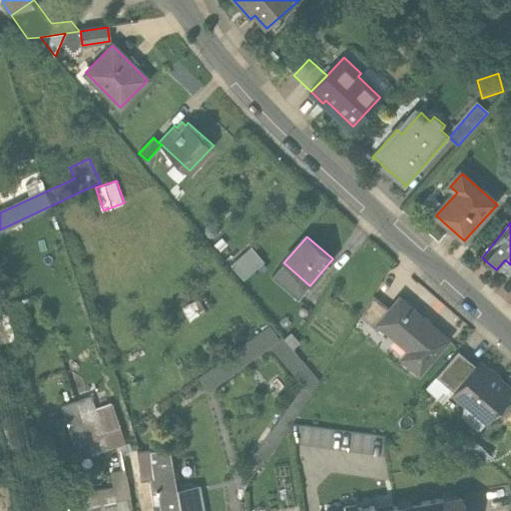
[(227,244),(222,239),(215,245),(220,251),(227,244)]
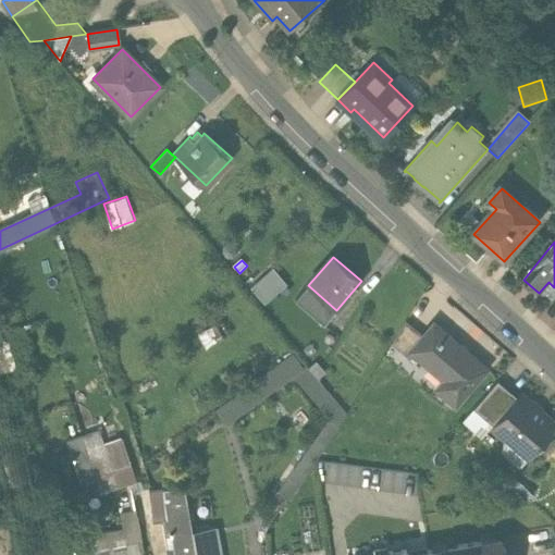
[(253,288),(268,304),(290,283),(275,268),(253,288)]
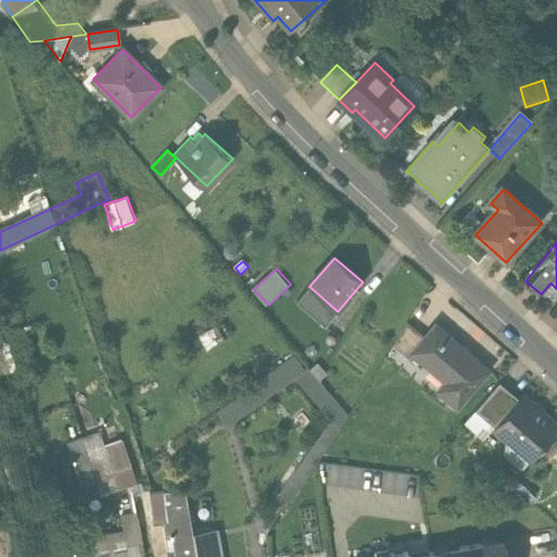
[(324,327),(338,311),(309,286),(296,301),(324,327)]
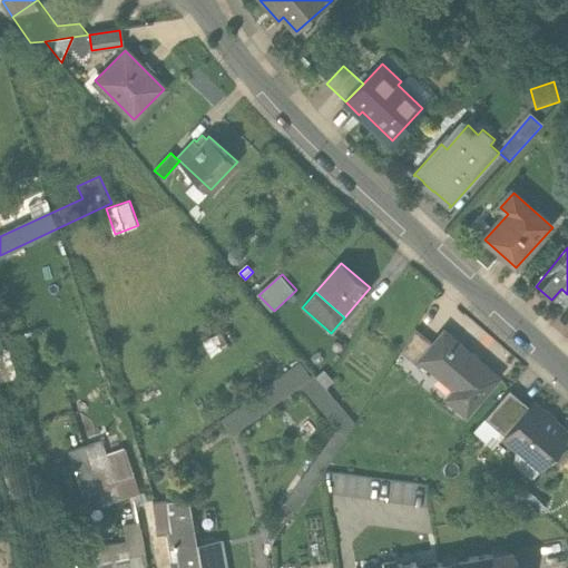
[(417,329),(402,352),(417,365),(434,345),(417,329)]
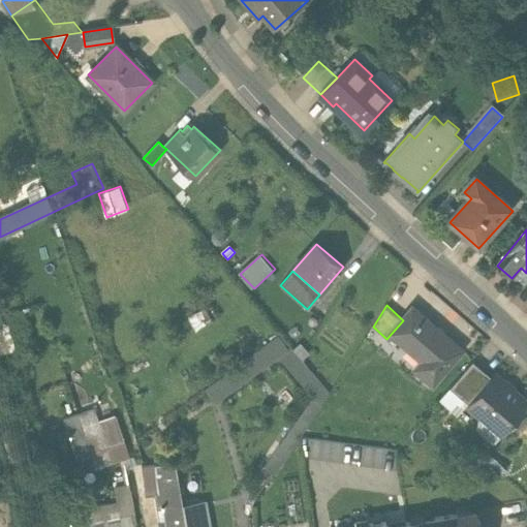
[(463,351),(413,308),(403,320),(386,339),(389,340),(392,336),(423,362),(415,371),(433,385),(463,351)]
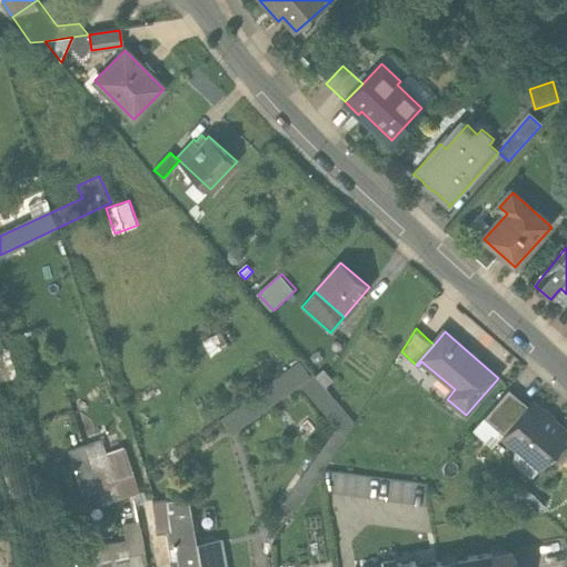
[(232,435),(301,384),(310,377),(299,361),(221,420),(232,435)]
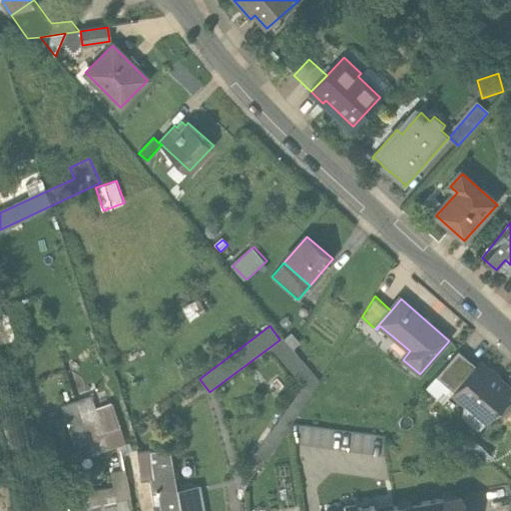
[(266,460),(320,383),(293,349),(301,343),(293,333),(285,340),(283,337),(280,340),(272,346),(304,386),(257,453),(266,460)]
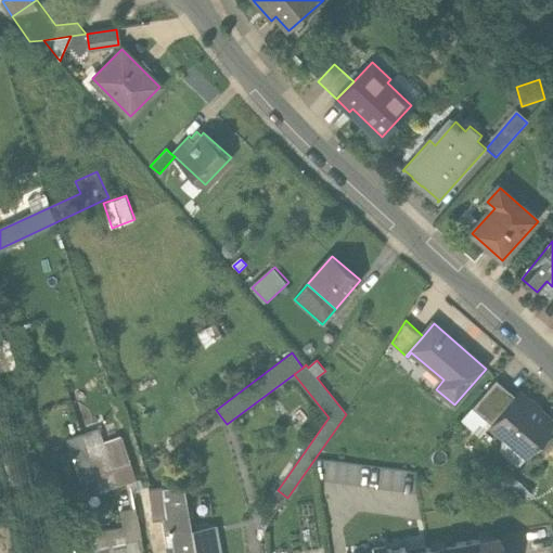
[(490,425),(516,397),(497,380),(463,420),(481,436),(490,425)]
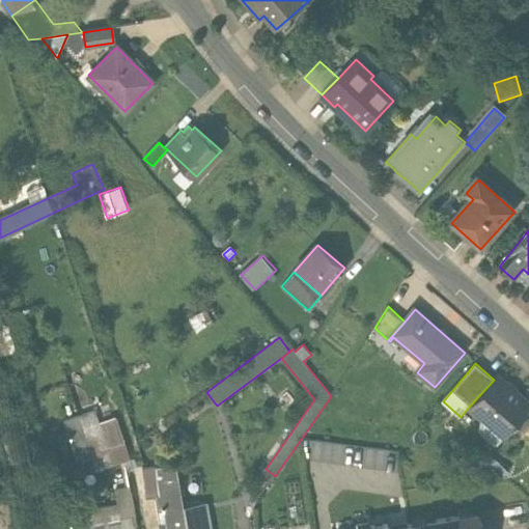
[(528,405),(497,377),(494,380),(469,407),(483,420),(479,434),(495,448),(513,427),(528,410),(528,405)]
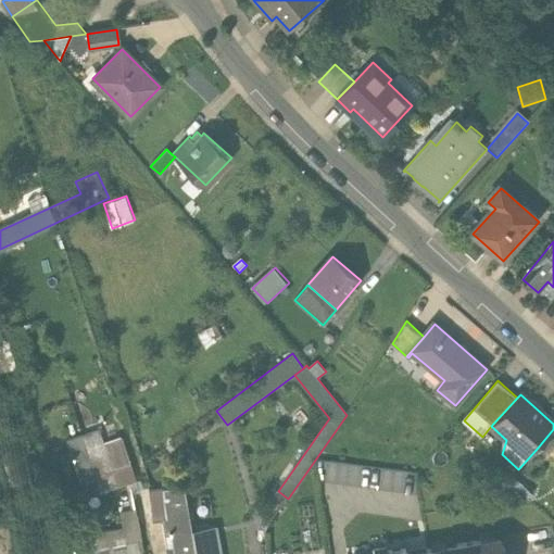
[(286,445),(301,450),(313,411),(298,406),(286,445)]
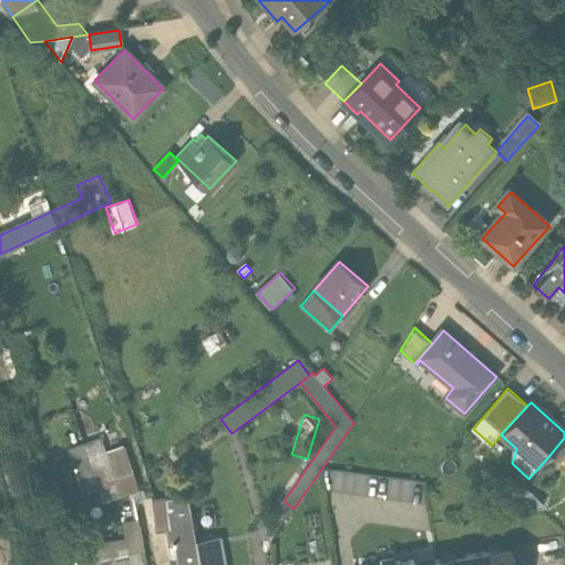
[(132,495),(140,492),(125,450),(109,456),(102,438),(69,449),(90,510),(132,495)]
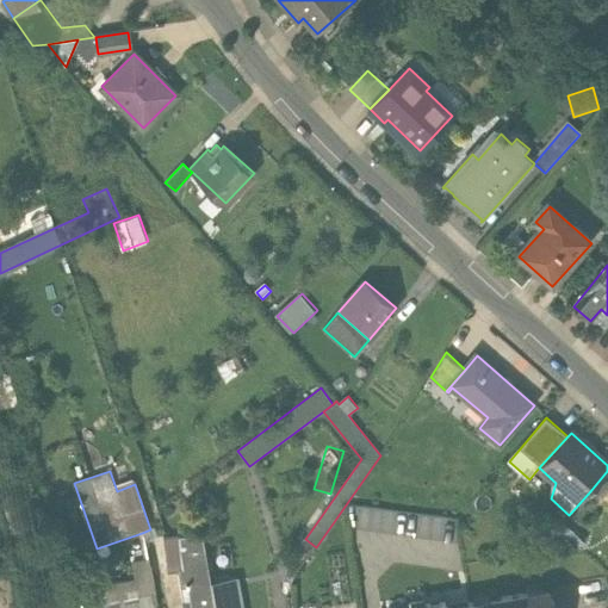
[(607,471),(590,491),(602,501),(607,494),(607,471)]
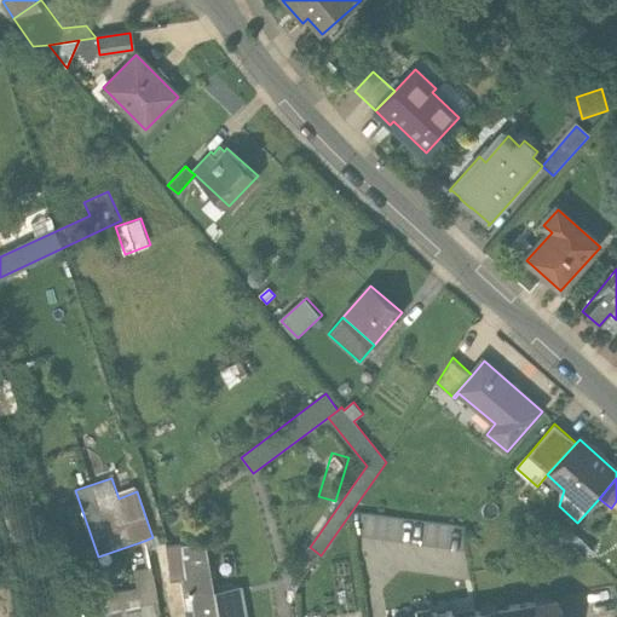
[(582,541),(572,532),(564,542),(574,551),(582,541)]
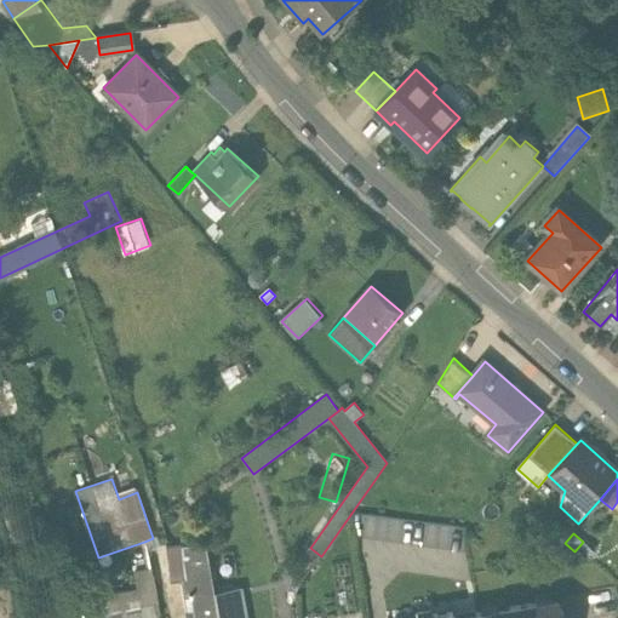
[(147,550),(150,567),(159,616),(186,611),(186,613),(195,611),(193,598),(188,598),(184,581),(171,582),(167,548),(160,548),(158,537),(153,538),(144,542),(147,550)]
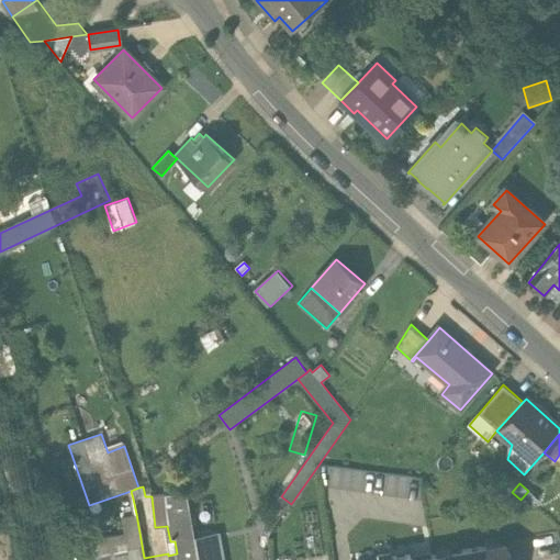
[(199,559),(197,541),(188,493),(152,496),(155,527),(167,526),(170,541),(175,541),(177,553),(168,556),(169,559),(199,559)]
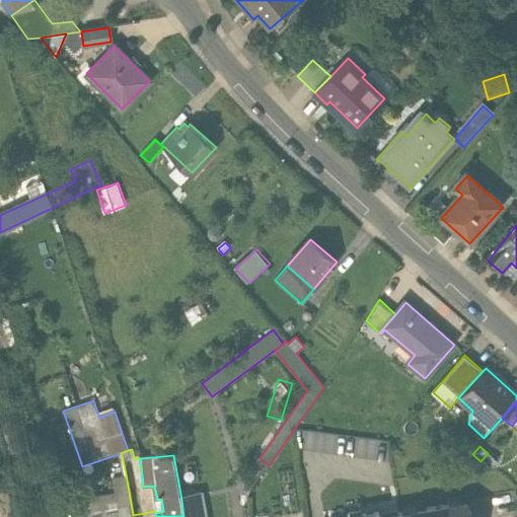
[(133,516),(133,515),(126,474),(113,477),(115,494),(89,498),(93,516),(133,516)]
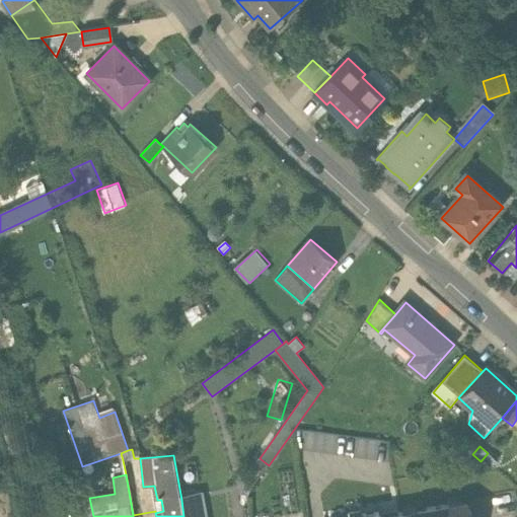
[(200,516),(197,498),(181,500),(183,516),(200,516)]
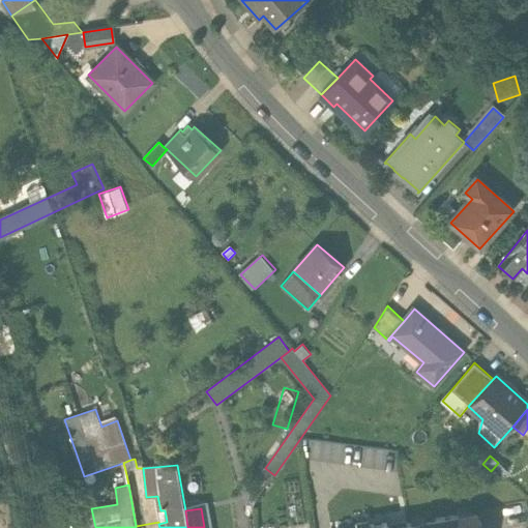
[(410,525),(410,527),(480,527),(478,514),(410,525)]
